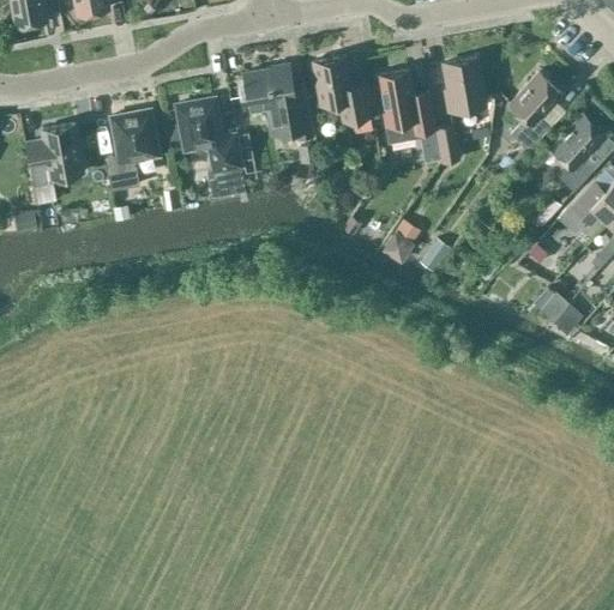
[(10,0),(16,26),(46,20),(42,0),(10,0)]
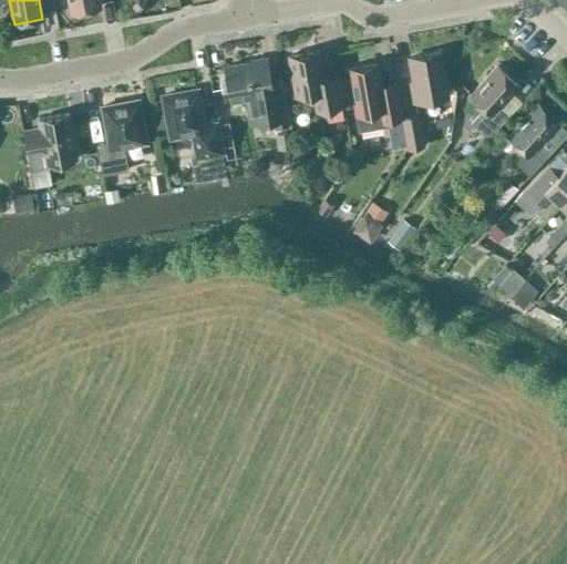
[(68,0),(71,13),(100,9),(98,0),(68,0)]
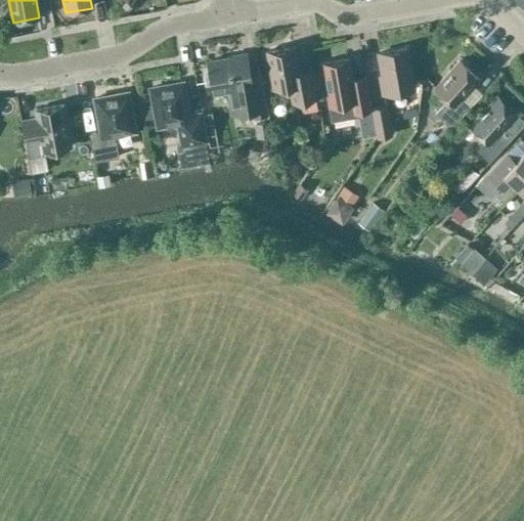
[(523,0),(513,0),(523,8),(523,6),(523,0)]
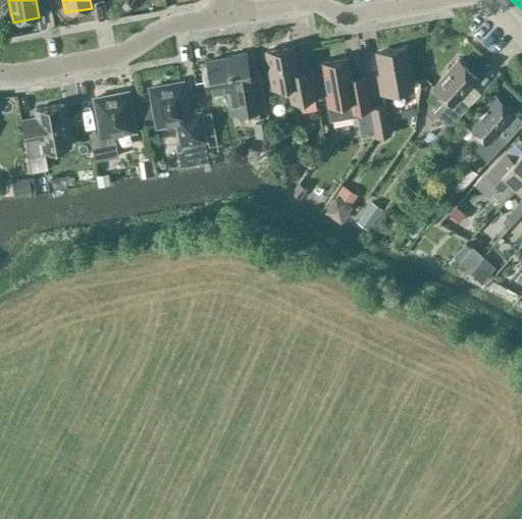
[(290,103),(314,99),(309,70),(297,72),(293,48),(264,53),(271,90),(288,87),(290,103)]
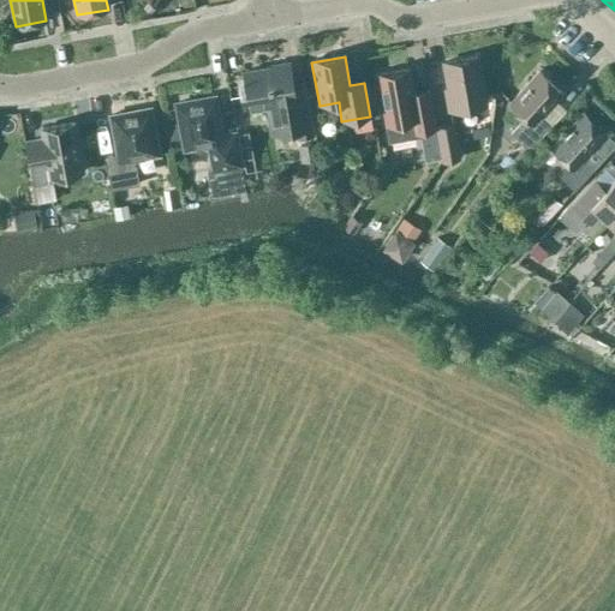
[(447,112),(484,106),(477,59),(443,65),(448,91),(443,91),(447,112)]
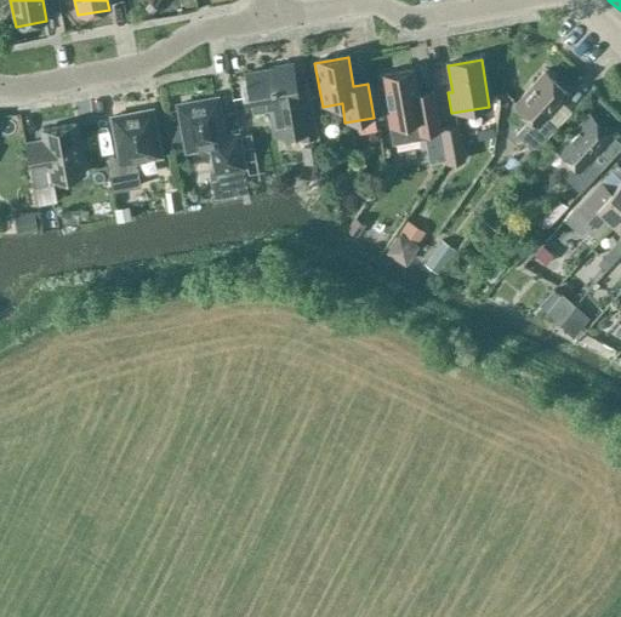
[(290,68),(246,75),(252,112),(269,108),(273,138),(298,135),(298,141),(315,137),(311,108),(298,110),(295,91),(290,68)]
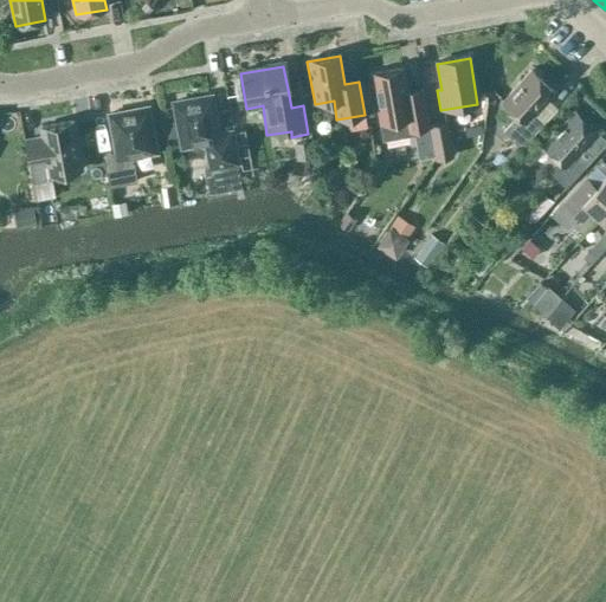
[(412,131),(426,128),(420,91),(406,94),(403,70),(372,76),(380,123),(384,142),(413,137),(412,131)]
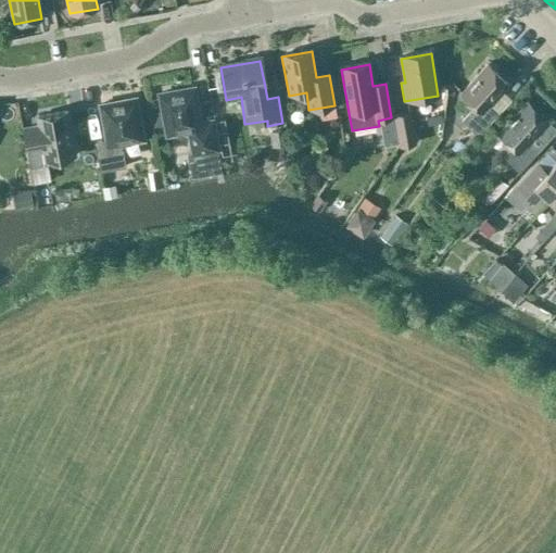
[(489,105),(507,85),(487,65),(460,95),(474,108),(460,122),(478,137),(498,114),(489,105)]
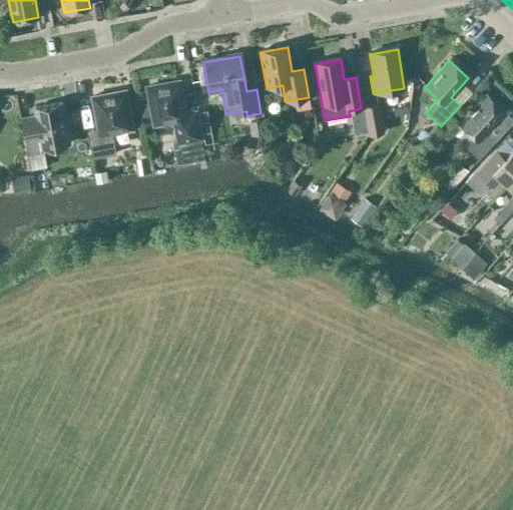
[(184,114),(178,82),(146,88),(149,104),(151,116),(153,126),(172,122),(180,164),(205,159),(201,138),(200,139),(195,112),(184,114)]
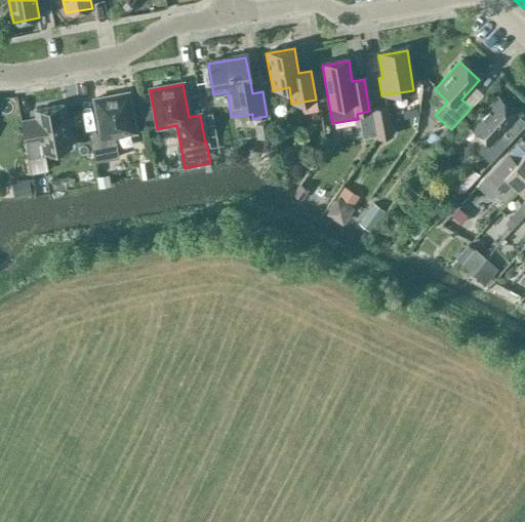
[(114,137),(134,133),(127,94),(94,101),(99,133),(88,135),(94,163),(118,159),(114,137)]
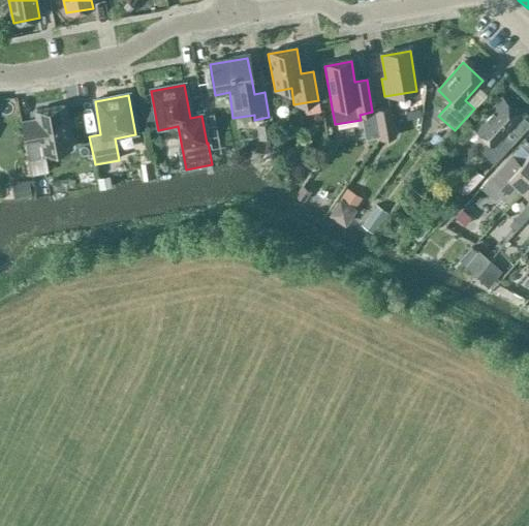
[(501,138),(521,116),(501,97),(473,128),(487,141),(477,152),(493,165),(510,147),(501,138)]
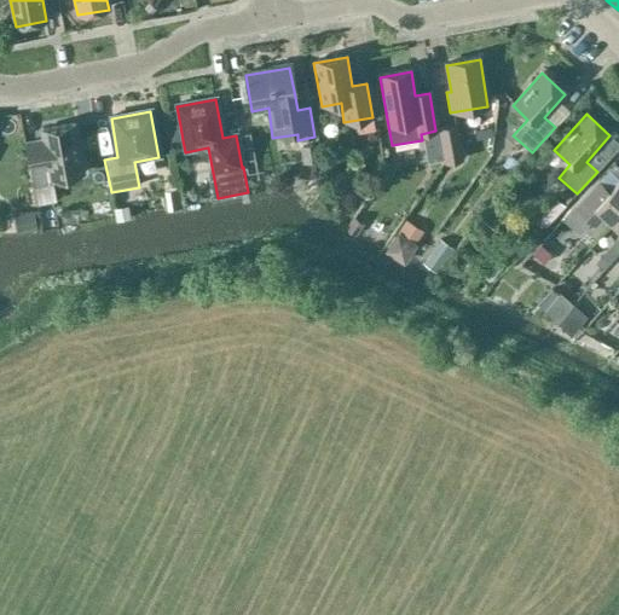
[(51,179),(82,174),(73,125),(41,131),(44,141),(24,144),(33,189),(52,185),(51,179)]
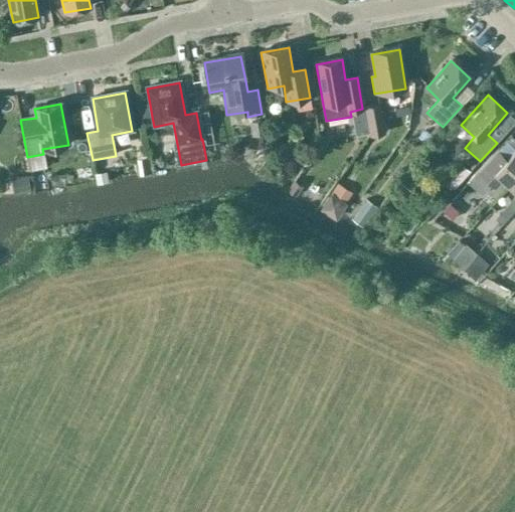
[(150,105),(141,106),(143,119),(152,117),(150,105)]
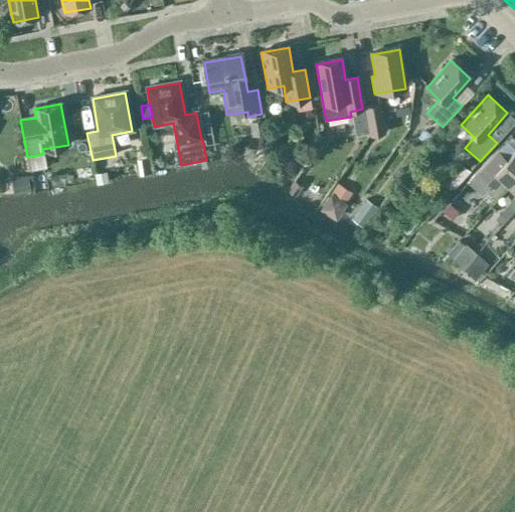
[(379,106),(365,109),(369,136),(383,134),(379,106)]
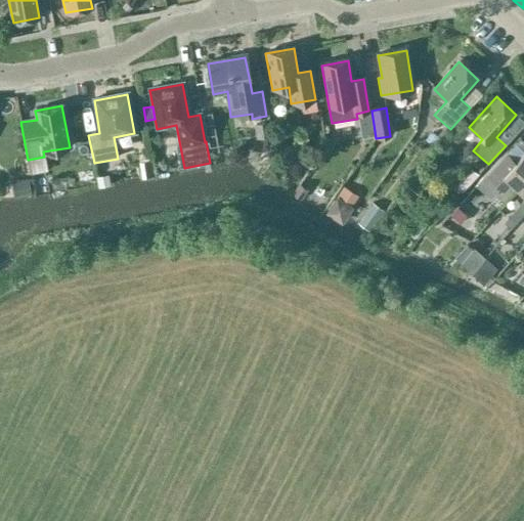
[(267,123),(255,125),(258,138),(270,136),(267,123)]
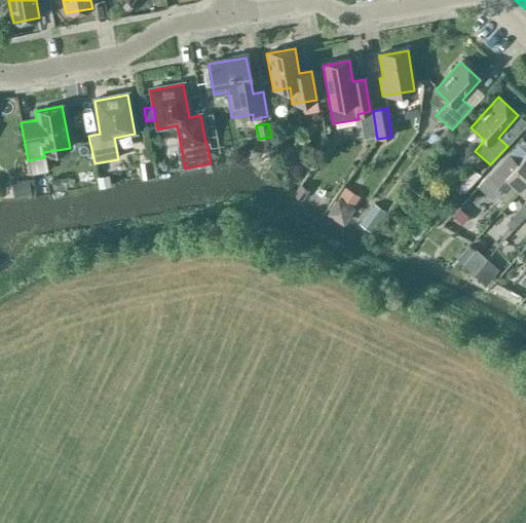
[(520,191),(525,184),(525,152),(517,162),(508,154),(487,177),(503,192),(512,183),(520,191)]
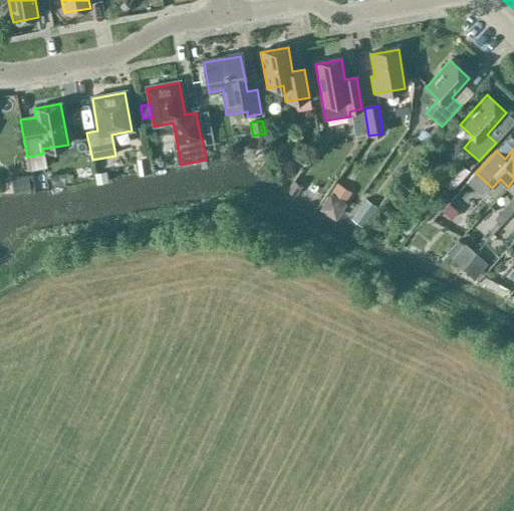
[(43,155),(27,158),(30,172),(46,169),(43,155)]
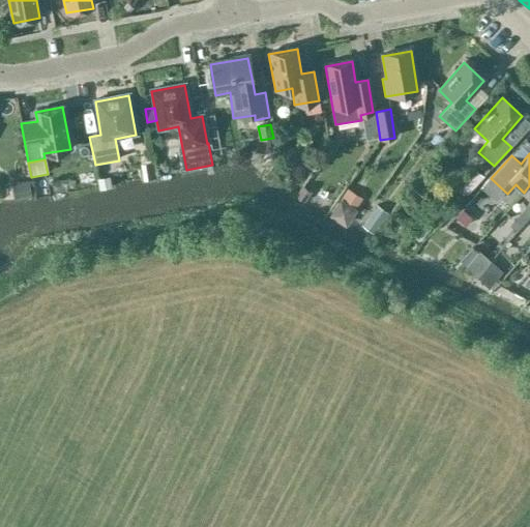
[(467,198),(484,178),(474,169),(455,187),(467,198)]
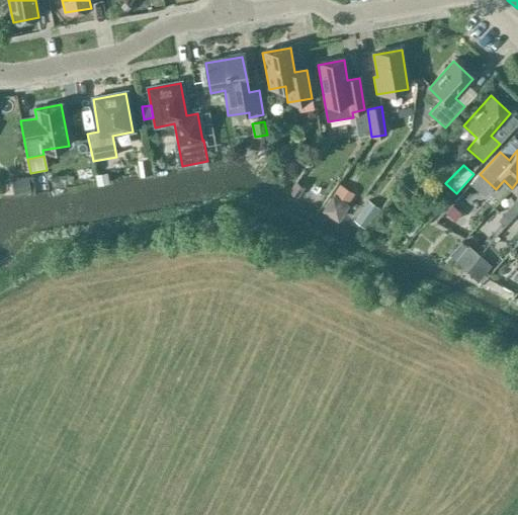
[(95,175),(97,186),(108,184),(106,173),(95,175)]
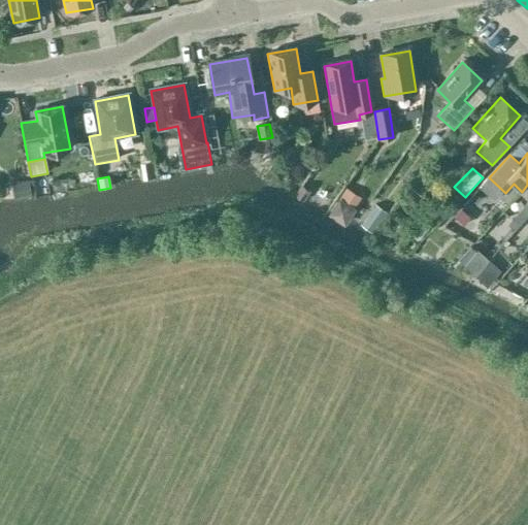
[(422,176),(410,189),(420,197),(431,184),(422,176)]
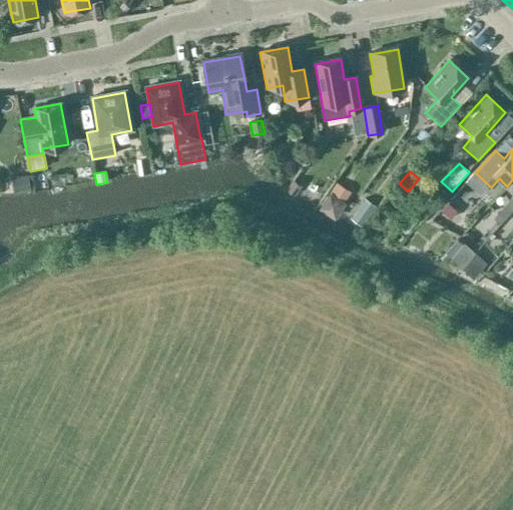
[(18,193),(33,191),(30,175),(16,178),(18,193)]
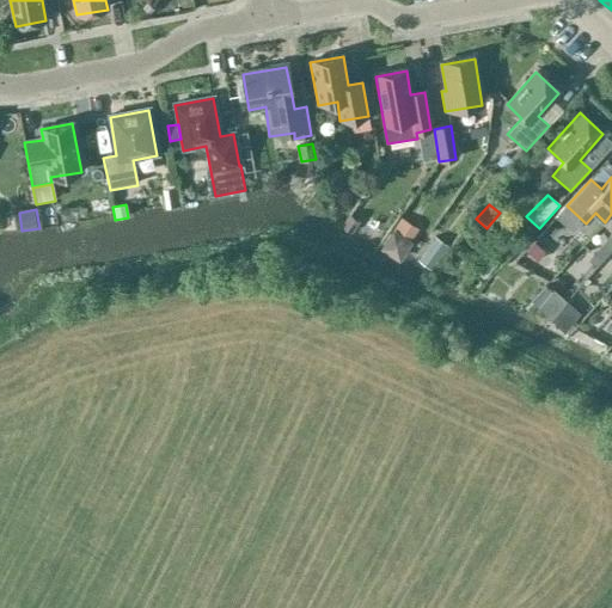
[(341,227),(350,233),(359,222),(349,215),(341,227)]
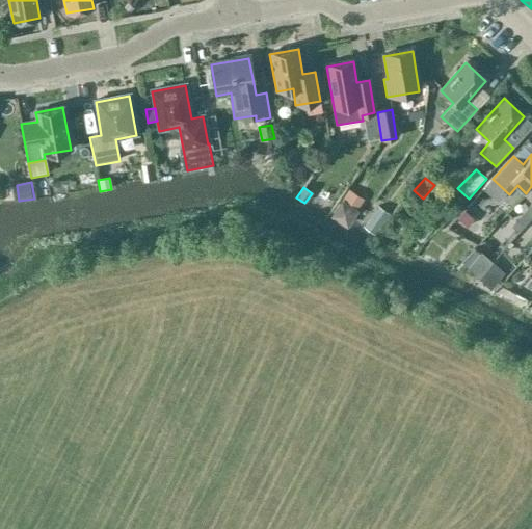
[(342,200),(331,216),(348,226),(357,210),(342,200)]
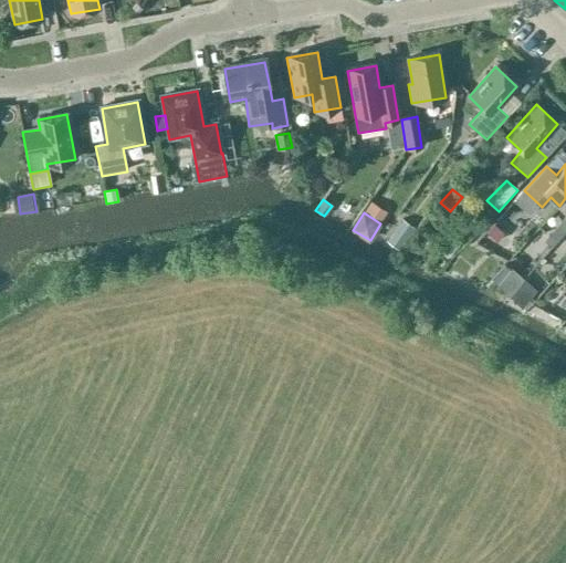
[(404,222),(388,243),(397,251),(412,229),(404,222)]
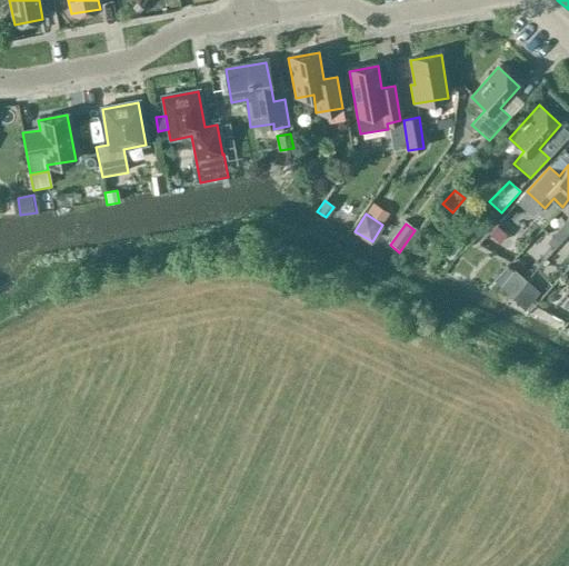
[(496,227),(488,234),(499,244),(506,236),(496,227)]
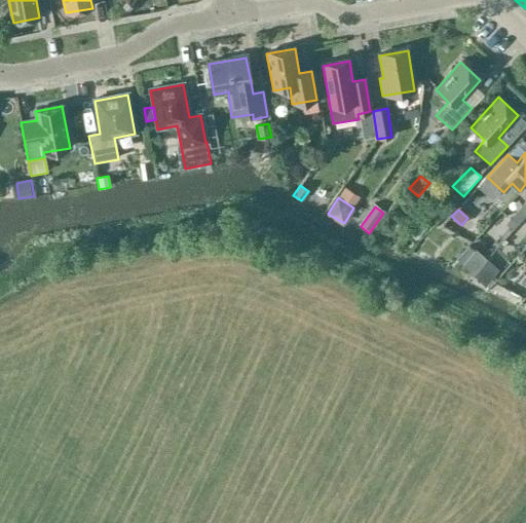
[(468,248),(455,261),(461,266),(474,252),(468,248)]
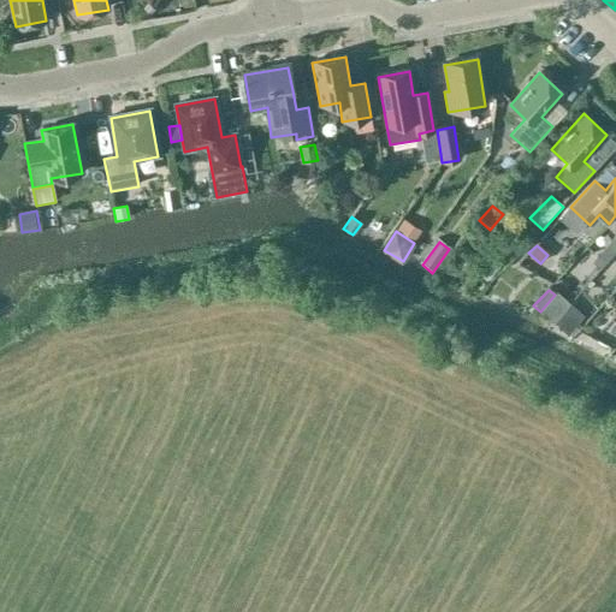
[(554,321),(570,303),(557,292),(555,295),(540,312),(554,321)]
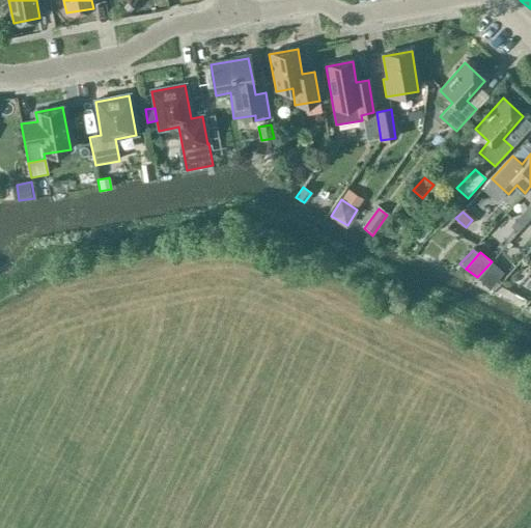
[(477,277),(491,289),(505,273),(492,261),(477,277)]
